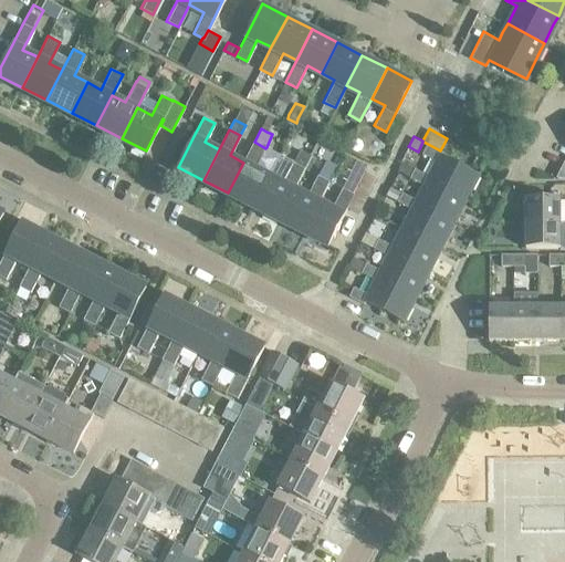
[(254,142),(243,163),(228,193),(253,206),(269,175),(255,168),(265,148),(254,142)]
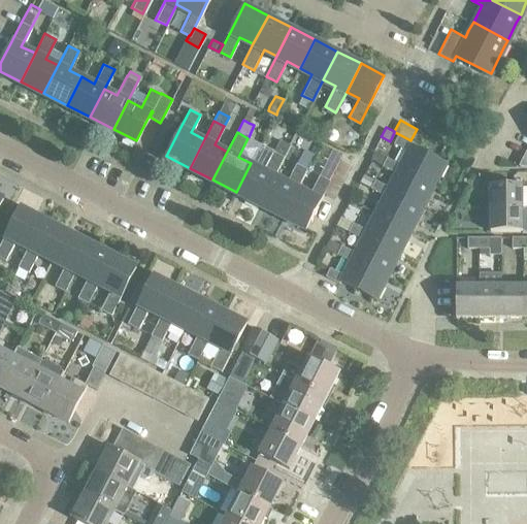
[(394,141),(393,142),(407,150),(400,164),(399,166),(434,184),(446,161),(410,143),(412,140),(410,140),(397,133),(394,141)]
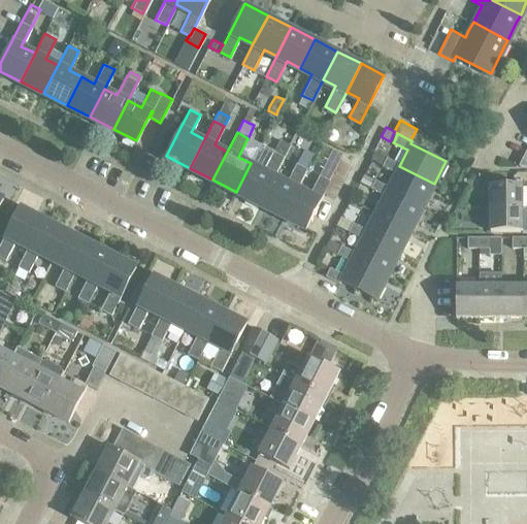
[(263,169),(251,163),(236,192),(260,203),(274,175),(284,156),(272,151),(263,169)]
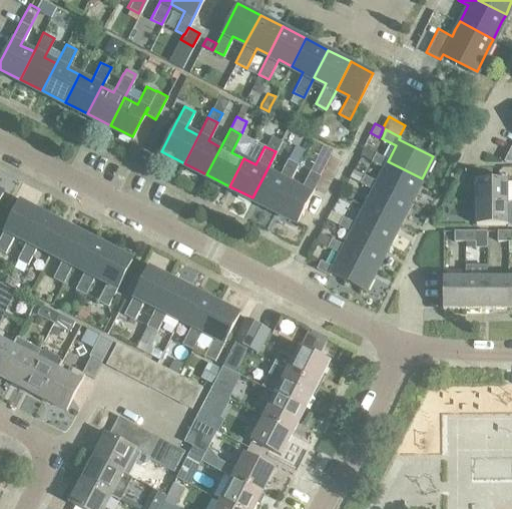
[(372,159),(376,152),(364,146),(361,153),(372,159)]
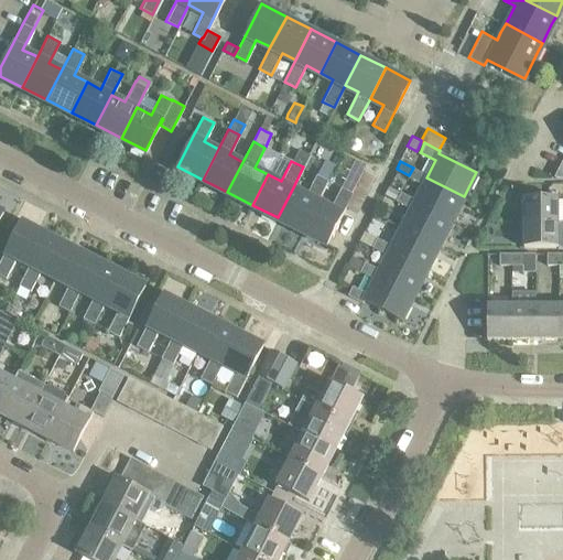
[(366,163),(352,193),(353,193),(346,206),(358,212),(376,176),(366,163)]
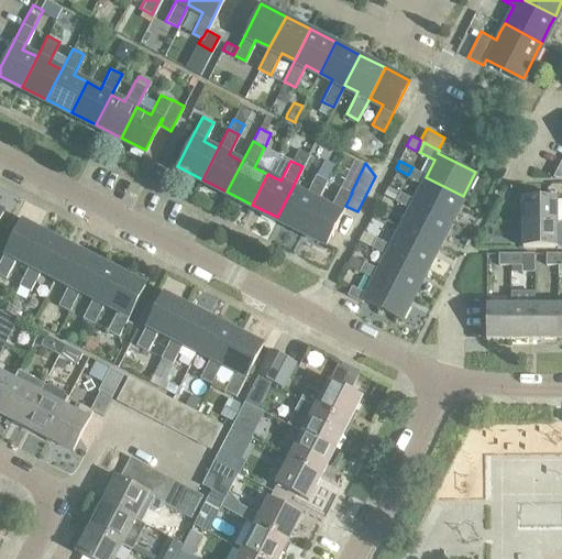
[(412,166),(407,176),(422,184),(421,185),(415,198),(414,201),(451,220),(463,196),(426,177),(427,175),(412,166)]
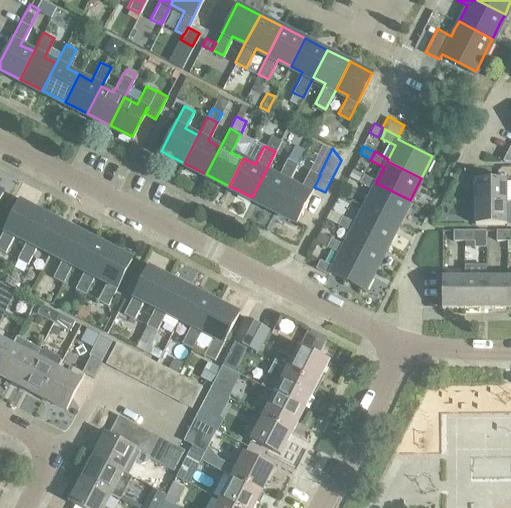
[(266,170),(252,197),(274,209),(288,181),(297,163),(286,157),(277,175),(266,170)]
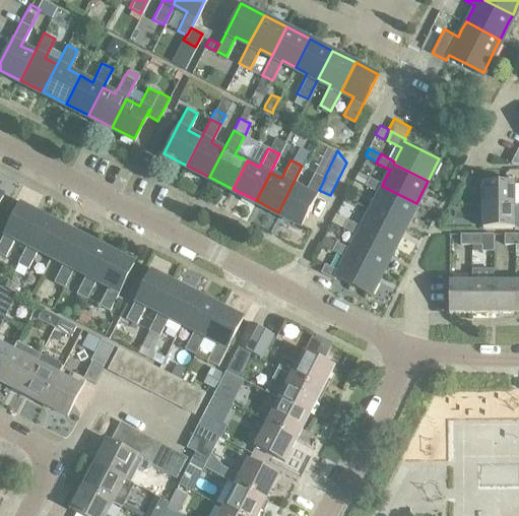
[(366,183),(370,176),(358,170),(354,178),(366,183)]
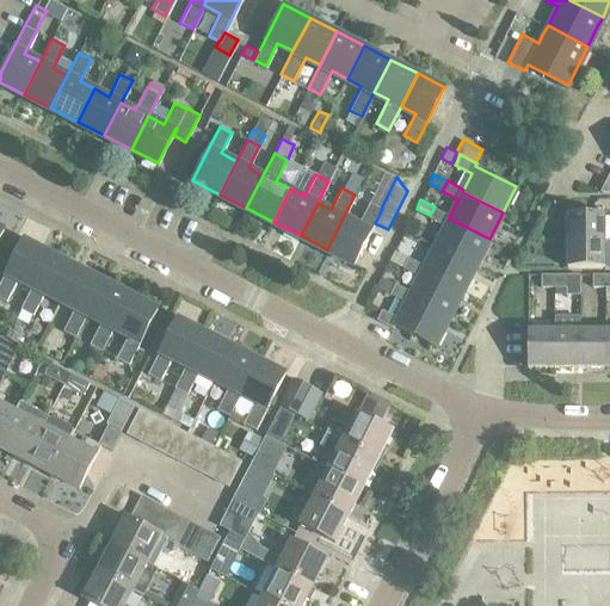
[(344,216),(327,249),(355,263),(375,223),(382,209),(381,209),(370,203),(359,223),(344,216)]
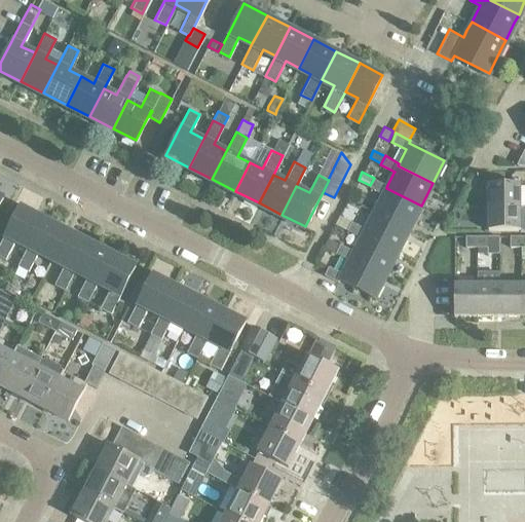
[(370,186),(369,187),(383,194),(382,196),(375,211),(410,228),(421,206),(386,188),(387,185),(374,178),(370,186)]
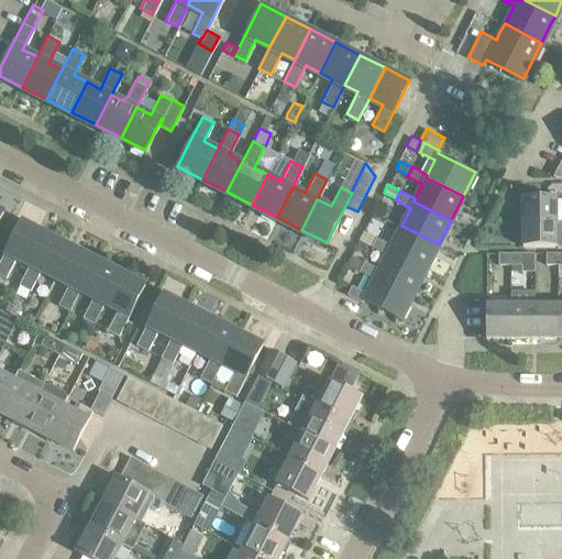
[(522,203),(517,203),(517,220),(557,220),(557,197),(522,197),(522,203)]
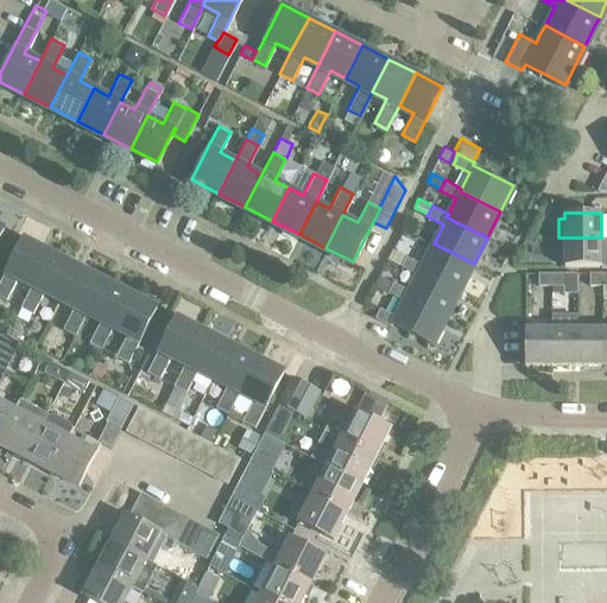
[(23,237),(5,270),(0,279),(0,297),(6,299),(18,277),(32,284),(49,251),(23,237)]
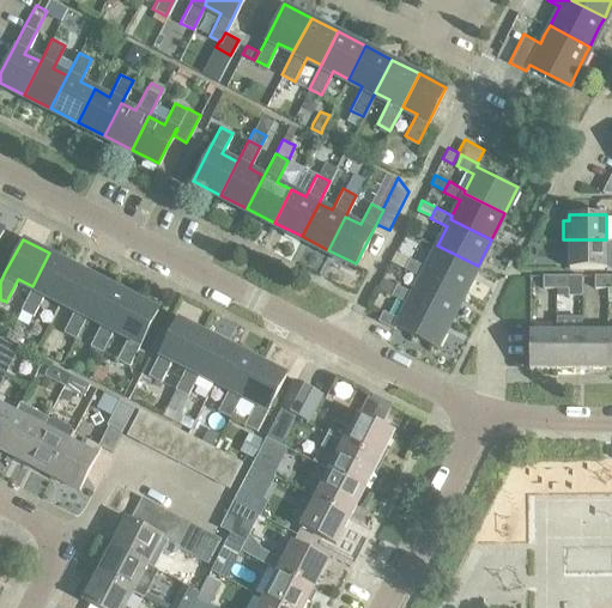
[(605,267),(604,241),(562,241),(562,259),(568,259),(568,267),(605,267)]
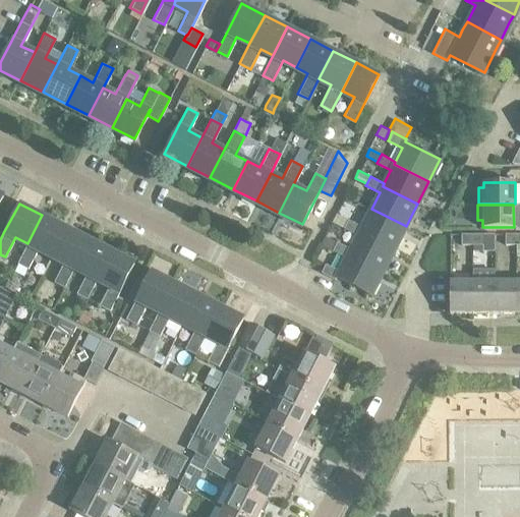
[(348,219),(344,227),(358,234),(358,233),(359,231),(395,248),(406,226),(371,209),(363,223),(362,226),(348,219)]
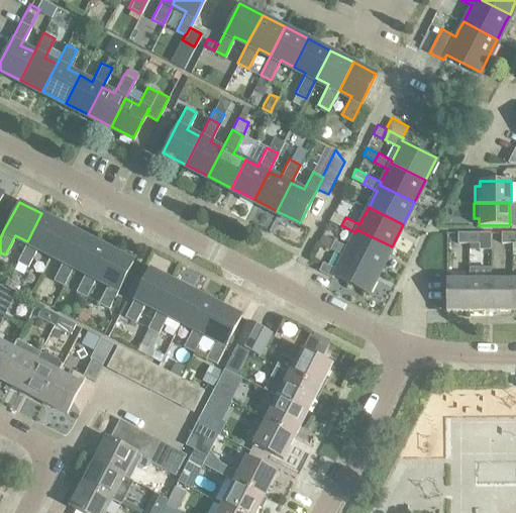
[(333,210),(329,219),(341,225),(345,217),(333,210)]
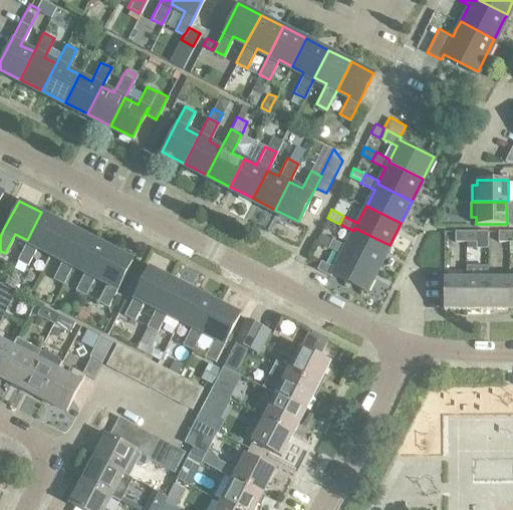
[(41,212),(27,240),(17,260),(28,265),(38,246),(49,252),(64,224),(41,212)]
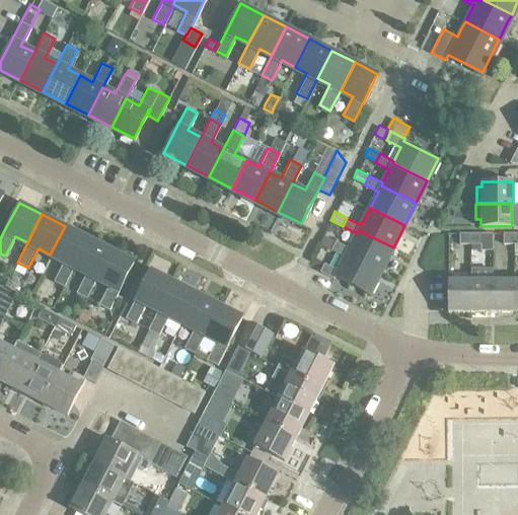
[(65,226),(50,254),(62,261),(52,280),(63,286),(73,266),(87,238),(65,226)]
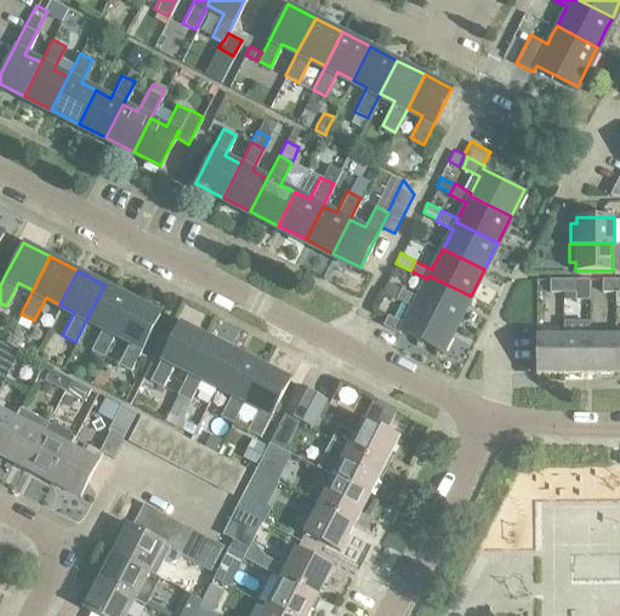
[(402,287),(397,297),(413,306),(414,304),(415,302),(456,323),(471,296),(428,275),(427,278),(427,279),(420,292),(419,296),(402,287)]
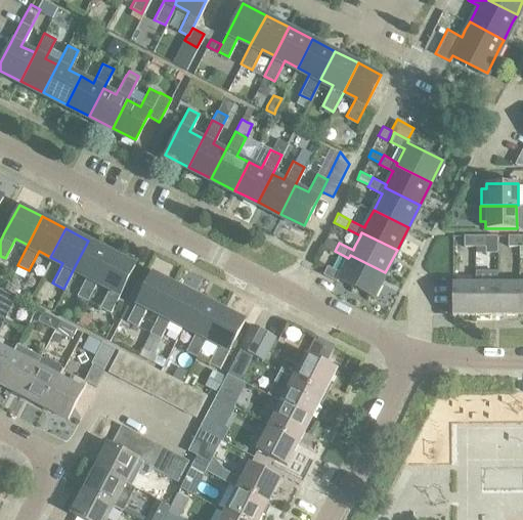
[(474,245),(474,234),(464,234),(464,245),(474,245)]
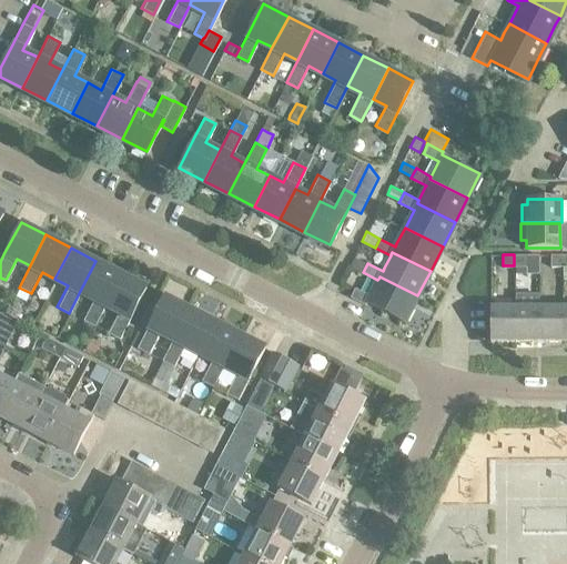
[(526,265),(526,254),(514,254),(514,265),(515,265),(526,265)]
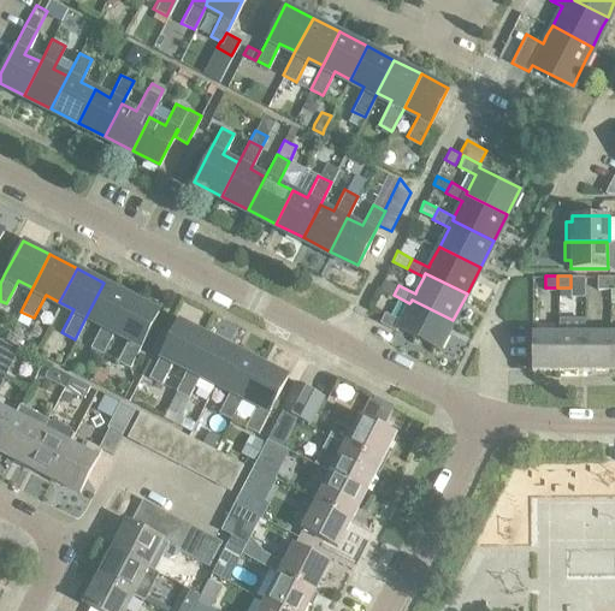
[(584,276),(571,276),(571,288),(571,295),(584,295),(584,276)]
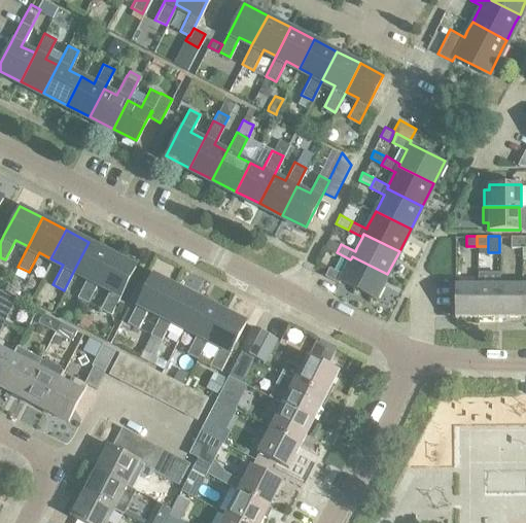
[(522,246),(522,236),(511,236),(511,246),(522,246)]
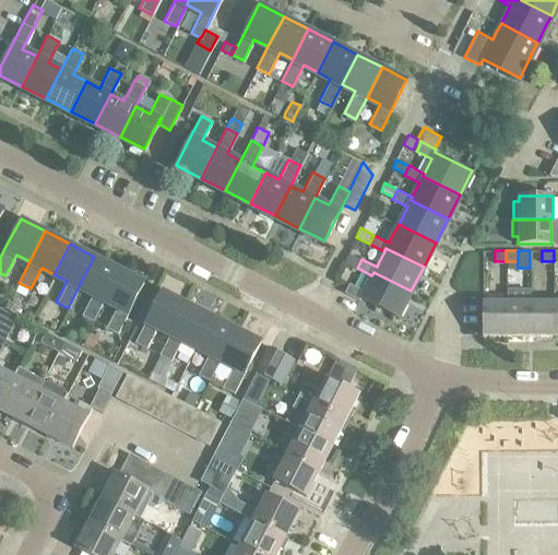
[(357,267),(361,259),(349,252),(345,261),(357,267)]
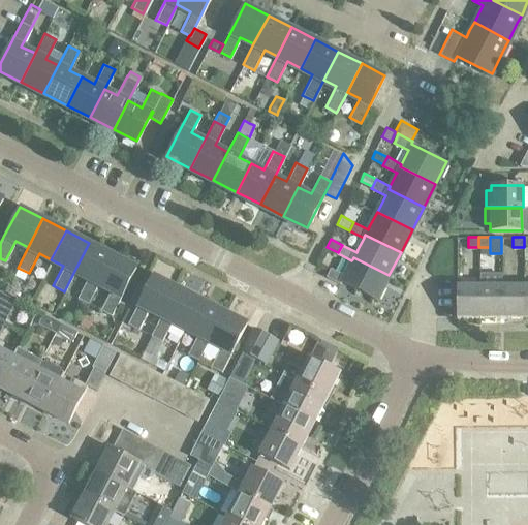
[(89,243),(74,271),(87,277),(76,298),(87,303),(97,283),(113,254),(89,243)]
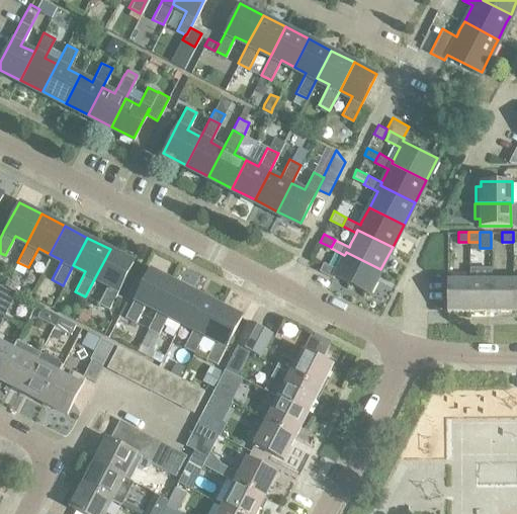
[(110,249),(95,277),(107,283),(97,303),(108,309),(118,288),(133,261),(110,249)]
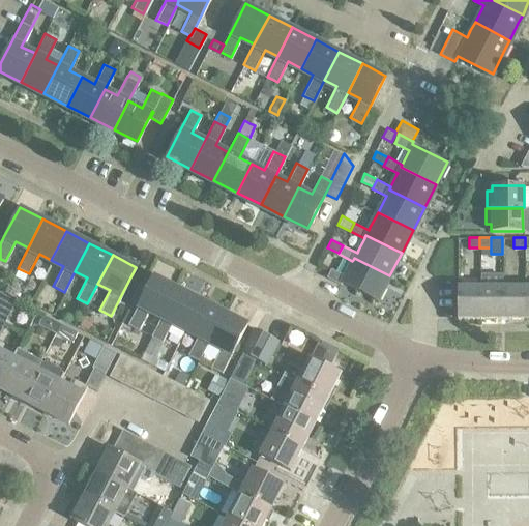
[(331,267),(326,276),(341,284),(343,281),(378,298),(389,275),(354,258),(353,260),(352,261),(348,271),(346,274),(331,267)]
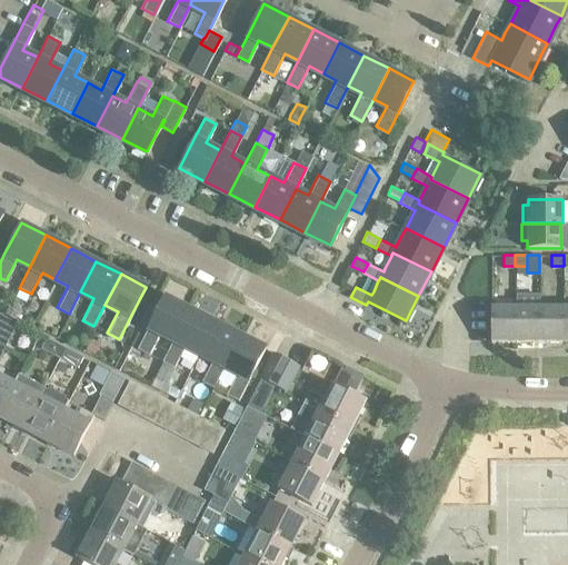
[(539,293),(515,293),(515,307),(515,342),(539,342),(539,307),(539,293)]
